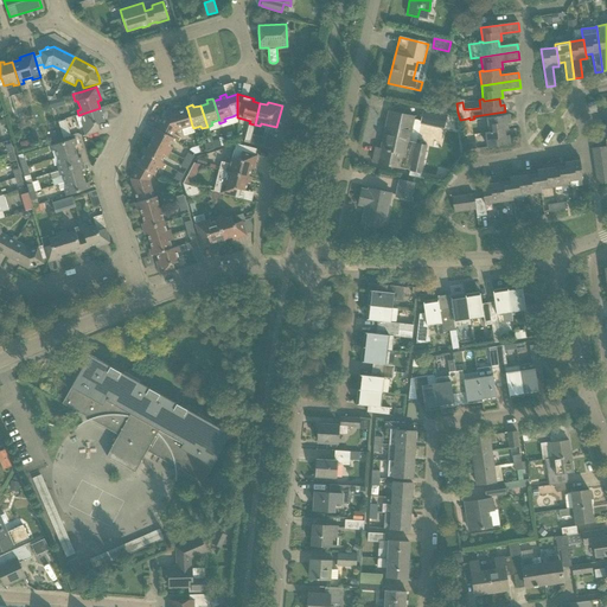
[(80,115),(78,115),(75,116),(80,128),(83,127),(85,135),(100,131),(97,123),(104,121),(102,114),(104,113),(102,107),(100,108),(82,114),(80,115)]
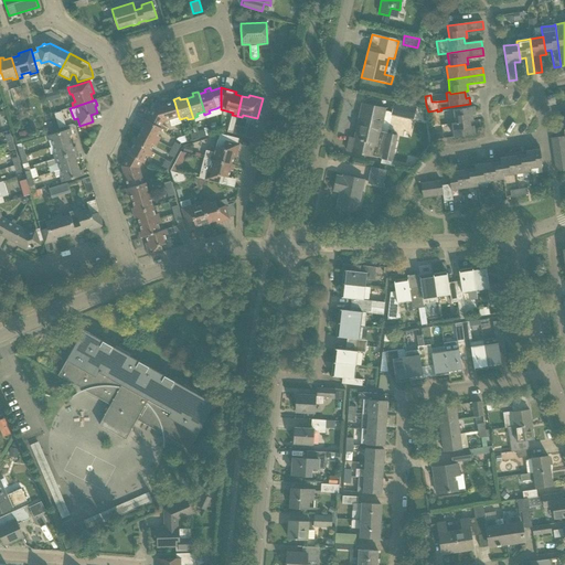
[(152,108),(146,120),(146,121),(161,129),(160,128),(163,123),(168,120),(170,127),(181,124),(180,119),(179,117),(174,102),(170,103),(167,104),(152,108)]
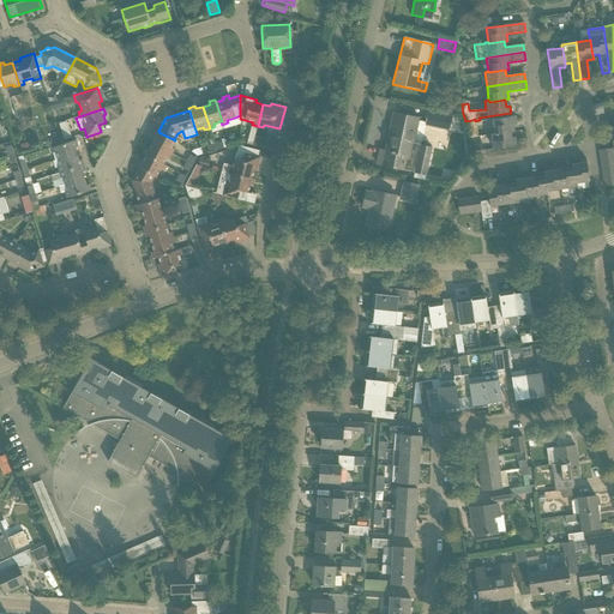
[(377,164),(389,167),(404,170),(415,173),(414,178),(429,181),(431,179),(425,178),(432,148),(421,145),(426,125),(449,130),(452,116),(428,112),(426,122),(417,120),(419,119),(393,113),(385,151),(380,150),(377,164)]
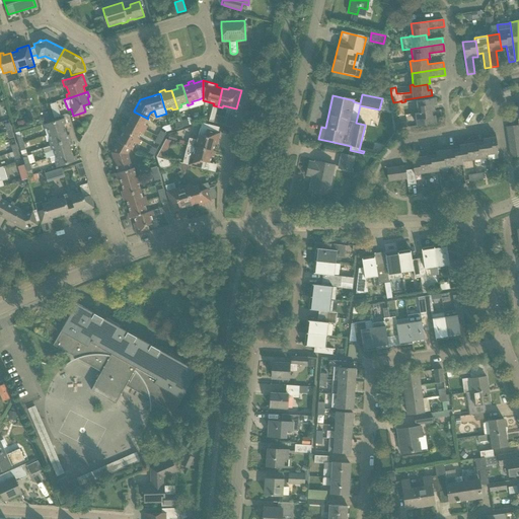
[(416,100),(418,113),(431,110),(431,112),(434,112),(433,104),(436,103),(435,98),(416,100)]
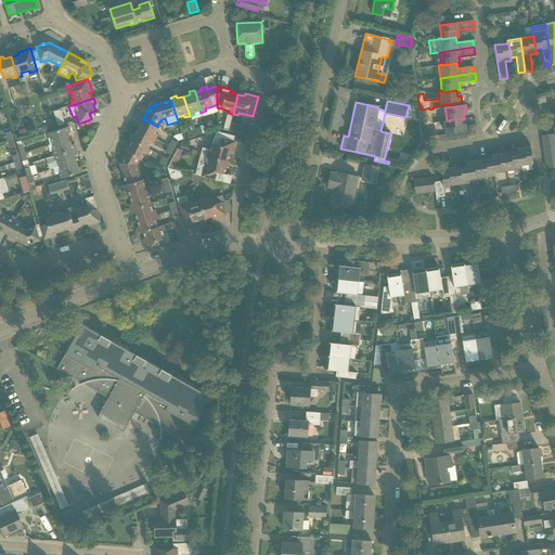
[(46,117),(40,121),(46,127),(51,123),(46,117)]
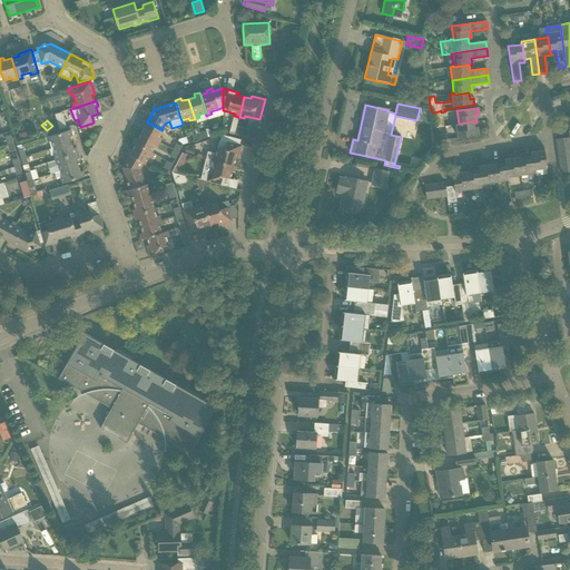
[(145,127),(140,134),(159,144),(161,139),(159,137),(163,130),(147,123),(147,121),(145,120),(141,126),(145,127)]
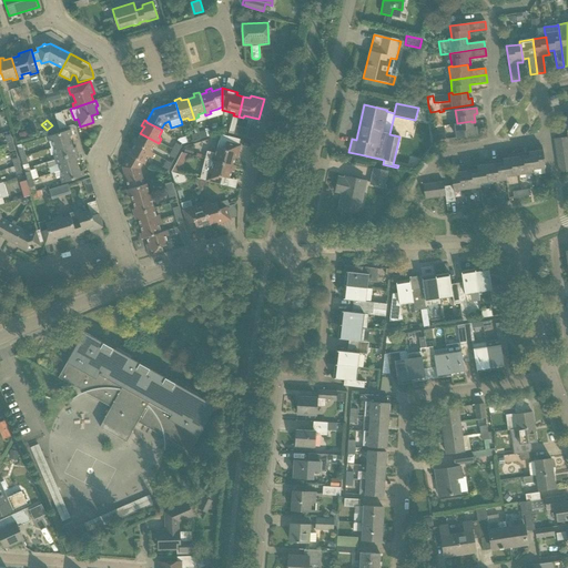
[(454,123),(455,127),(456,138),(477,134),(476,129),(473,129),(472,122),(472,121),(457,123),(454,123)]
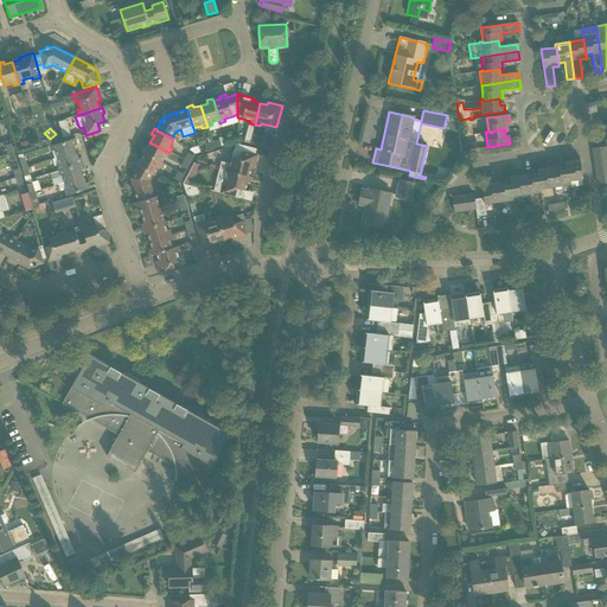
[(267,133),(263,147),(270,149),(274,135),(267,133)]
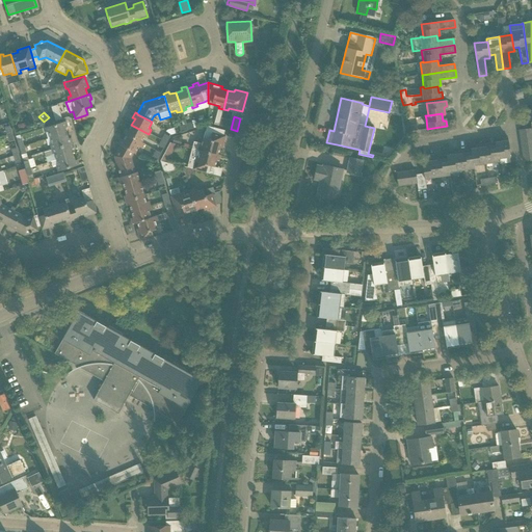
[(416,117),(411,118),(408,118),(408,120),(410,132),(418,131),(416,117)]
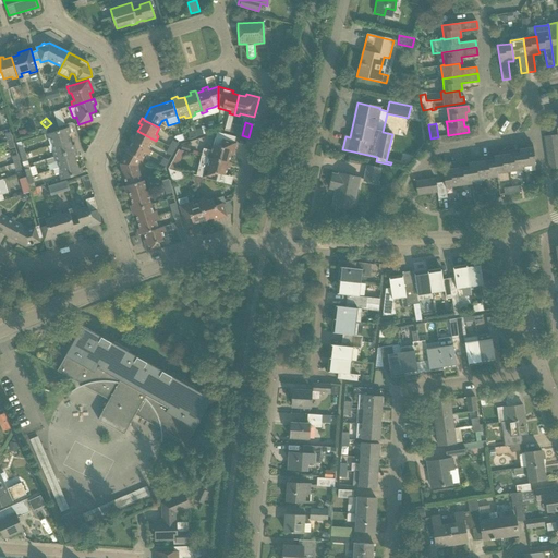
[(51,138),(52,145),(70,140),(68,134),(71,133),(69,128),(59,131),(47,134),(48,140),(51,138)]
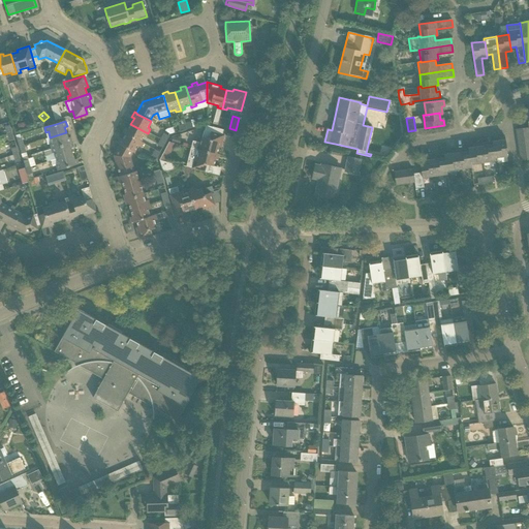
[(123,133),(125,134),(141,142),(144,135),(146,137),(148,133),(130,124),(128,129),(125,128),(123,133)]
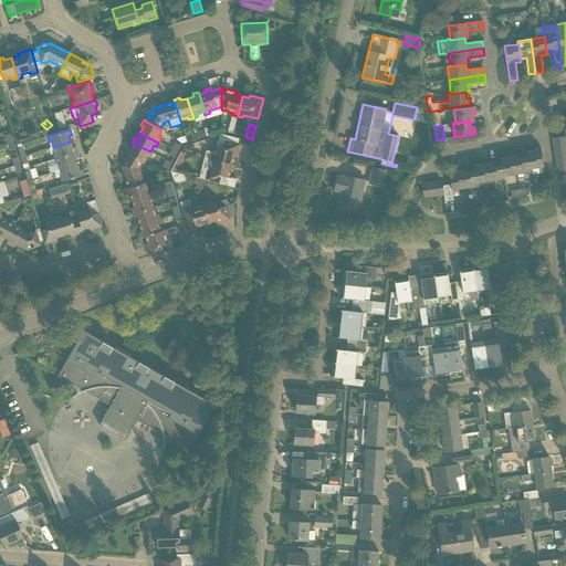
[(206,150),(203,158),(210,159),(210,160),(213,160),(231,165),(233,157),(236,158),(240,145),(238,145),(239,139),(227,136),(223,149),(217,147),(215,154),(206,150)]
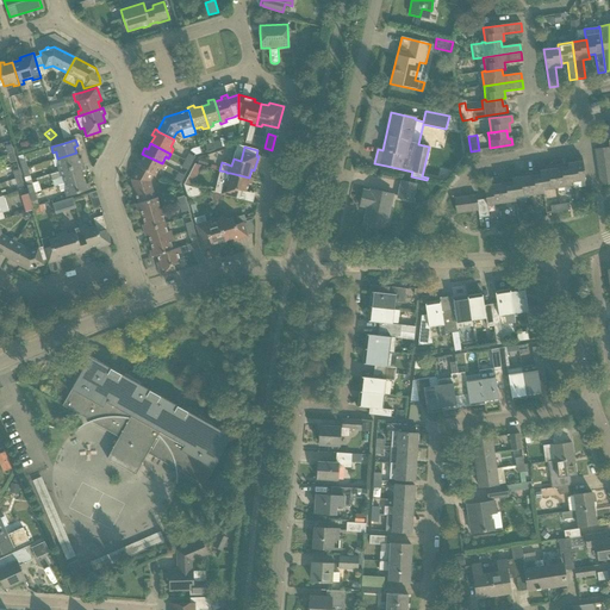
[(76,153),(57,159),(60,166),(57,167),(58,172),(82,165),(81,159),(79,160),(76,153)]
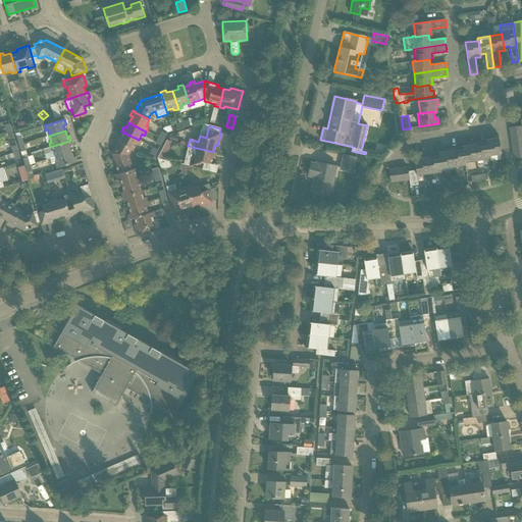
[(521,132),(510,134),(511,140),(521,138),(521,132)]
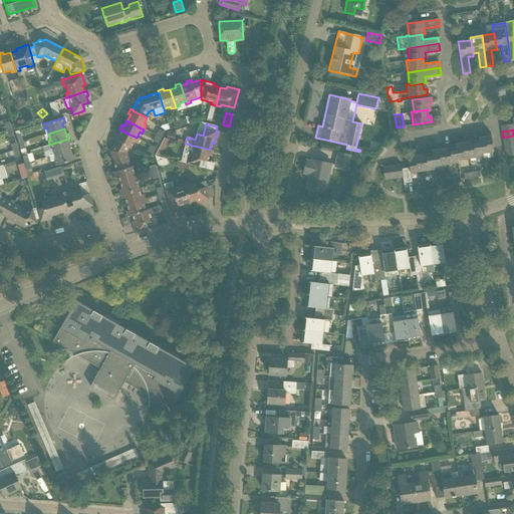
[(113,140),(116,141),(130,148),(129,148),(131,149),(134,142),(137,144),(139,139),(137,138),(121,131),(118,136),(116,135),(113,140)]
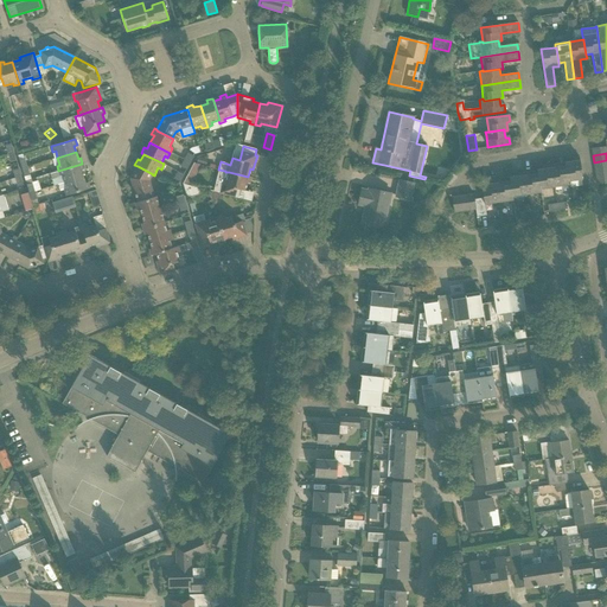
[(564,163),(566,166),(568,181),(582,179),(579,157),(573,158),(573,161),(564,163)]
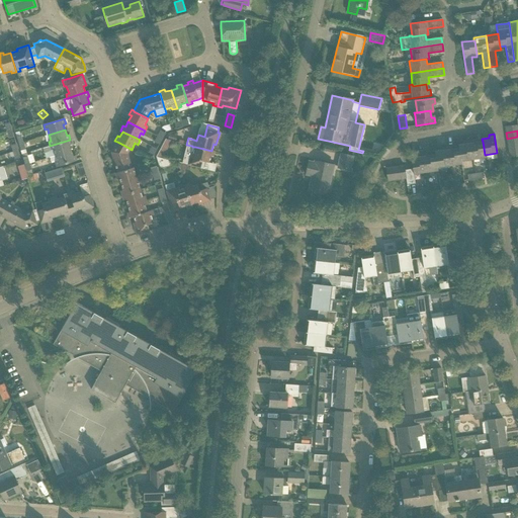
[(517,137),(507,139),(508,146),(517,144),(517,137)]
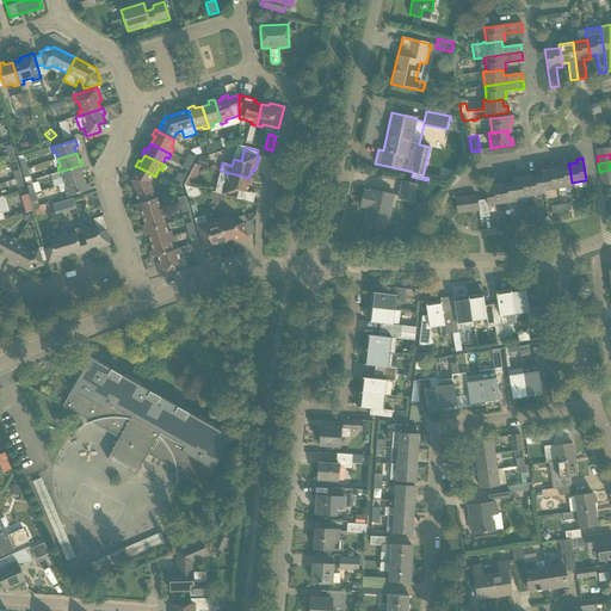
[(82,165),(59,172),(61,177),(63,177),(66,184),(84,178),(81,171),(85,171),(82,165)]
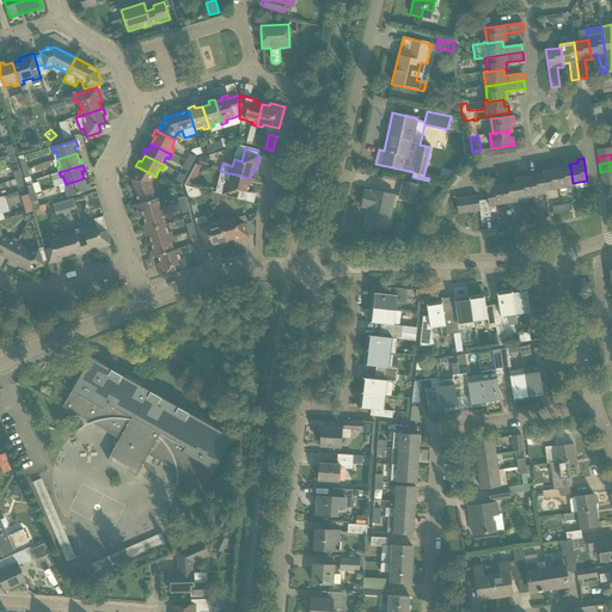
[(202,166),(196,165),(184,185),(191,187),(202,166)]
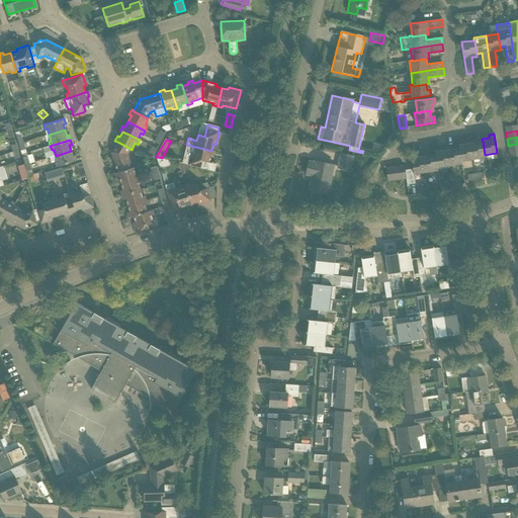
[(476,140),(470,141),(472,160),(486,158),(485,155),(483,142),(476,143),(476,140)]
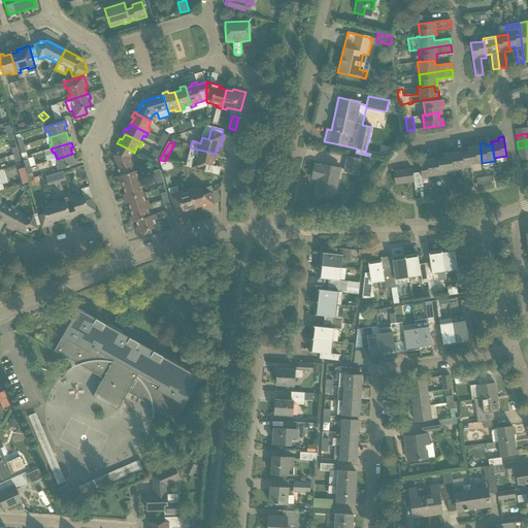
[(467,147),(467,151),(468,151),(469,164),(470,164),(482,163),(480,143),(473,143),(474,146),(467,147)]
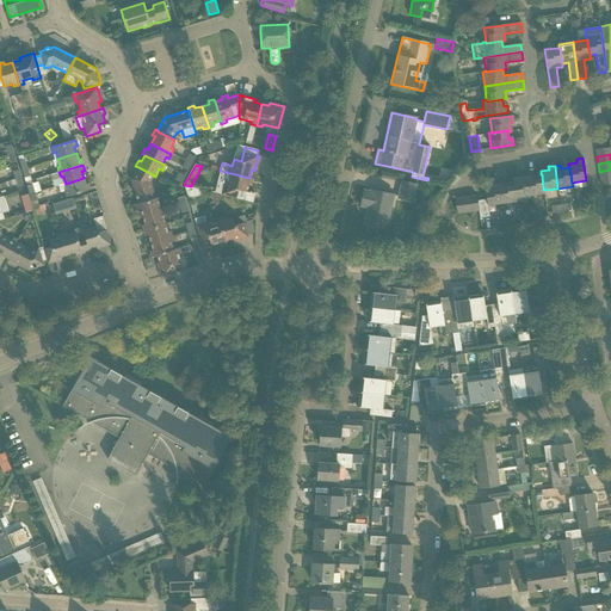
[(139,167),(131,180),(136,196),(136,199),(137,199),(139,204),(155,199),(150,183),(153,176),(154,176),(139,167)]
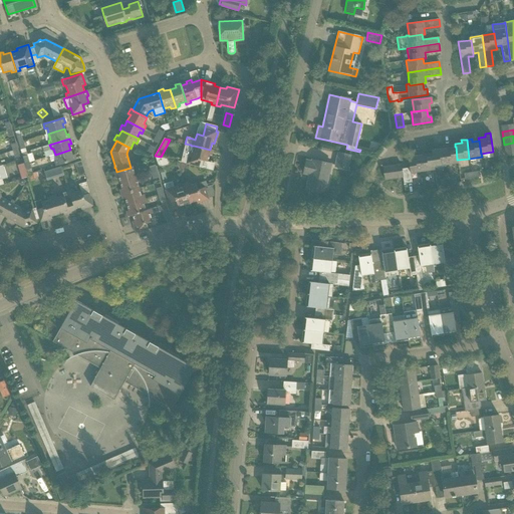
[(191,145),(185,144),(181,159),(174,158),(173,161),(176,162),(176,161),(177,161),(186,164),(202,168),(204,161),(207,162),(209,155),(211,156),(213,150),(210,150),(194,146),(191,146),(191,145)]
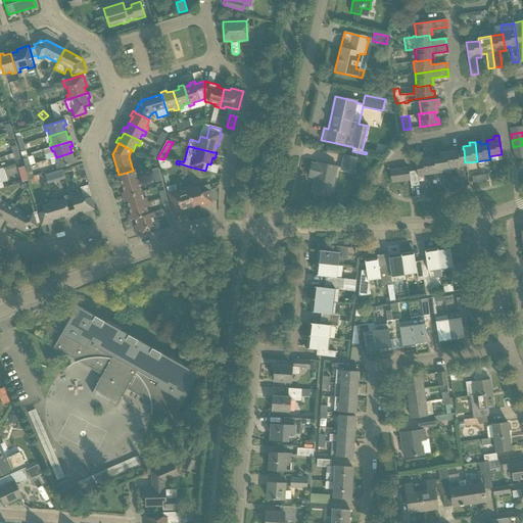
[(456,147),(450,148),(454,168),(466,165),(466,162),(465,162),(464,149),(463,149),(457,150),(456,147)]
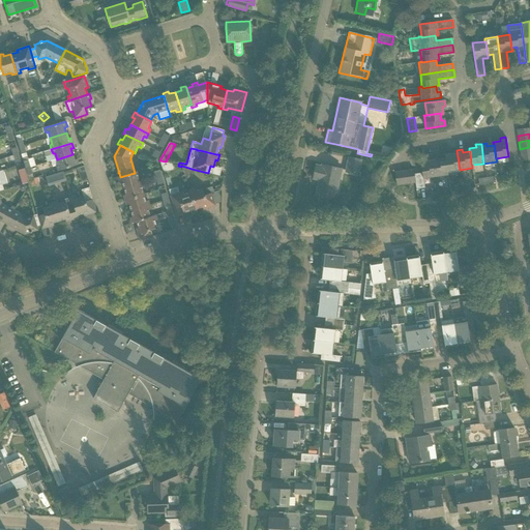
[(444,155),(445,158),(447,172),(460,170),(457,150),(451,151),(451,154),(444,155)]
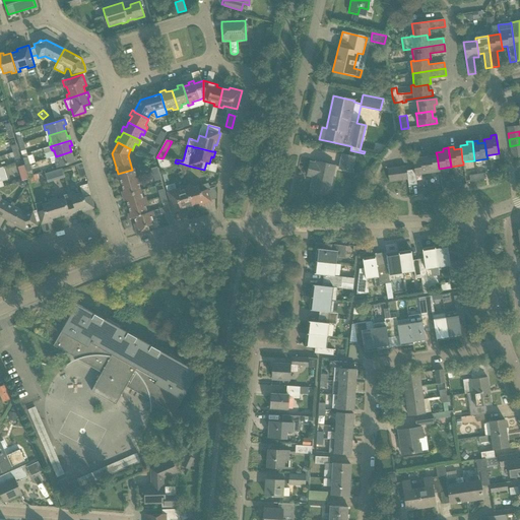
[(71,151),(56,156),(58,163),(55,164),(57,168),(67,165),(77,161),(75,156),(73,157),(71,151)]
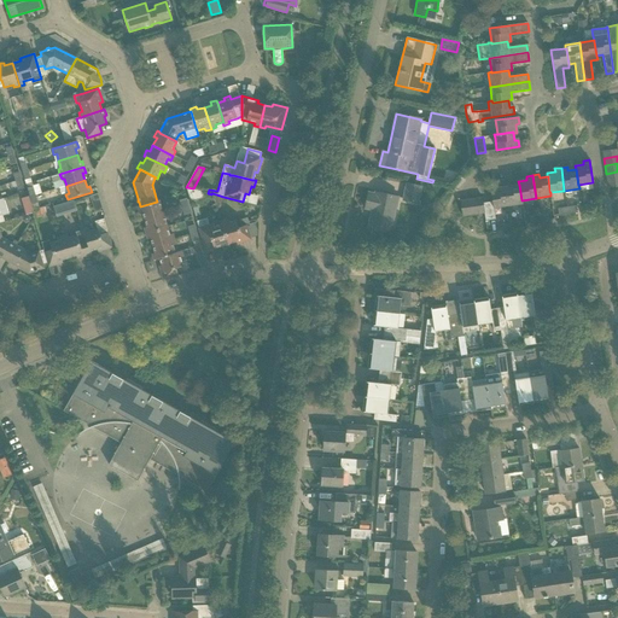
[(511,182),(503,184),(507,205),(523,204),(522,200),(519,185),(511,186),(511,182)]
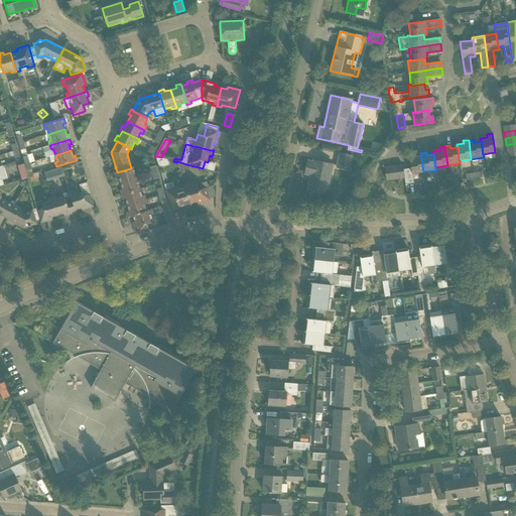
[(353,156),(339,153),(337,167),(350,170),(353,156)]
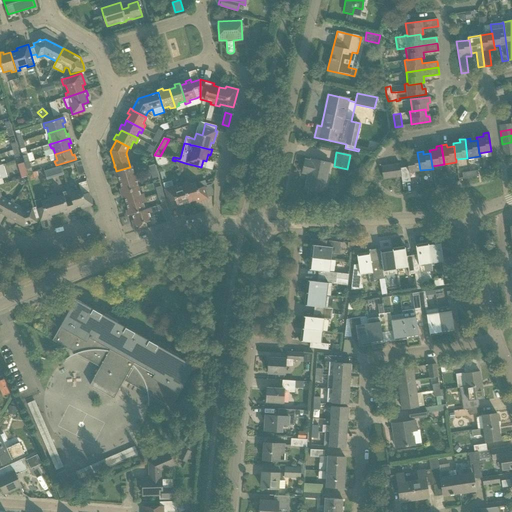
[(400,168),(402,183),(410,182),(409,172),(420,170),(417,152),(412,152),(413,155),(406,156),(407,167),(400,168)]
